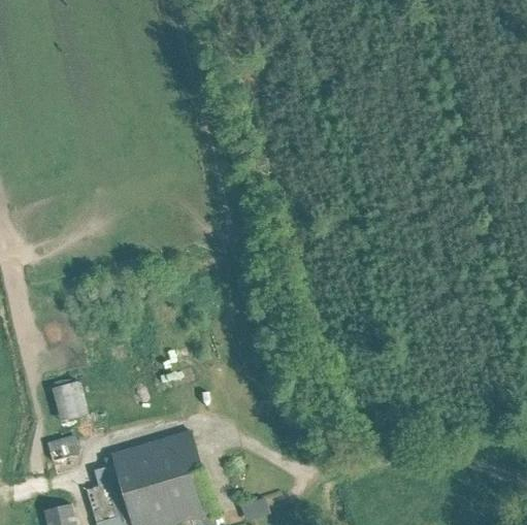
[(61,420),(89,413),(80,381),(53,388),(61,420)]
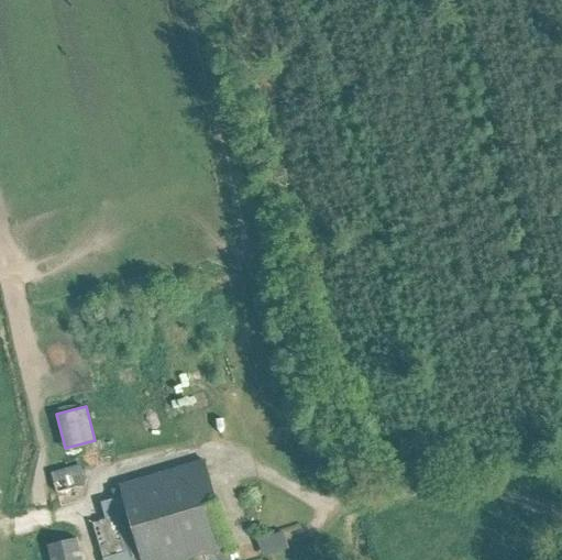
[(228,559),(224,548),(229,547),(202,459),(119,483),(122,494),(100,501),(105,517),(91,522),(102,559),(184,559),(204,555),(205,559),(228,559)]
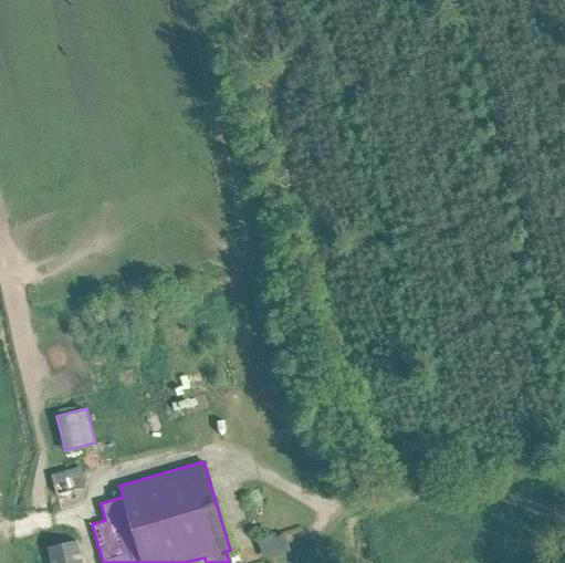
[(51,472),(60,506),(77,501),(75,493),(81,492),(80,486),(85,483),(80,465),(51,472)]
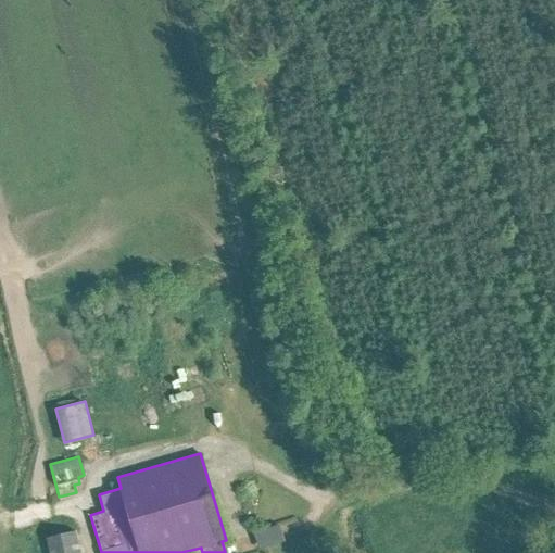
[(255,529),(261,545),(286,537),(280,520),(255,529)]
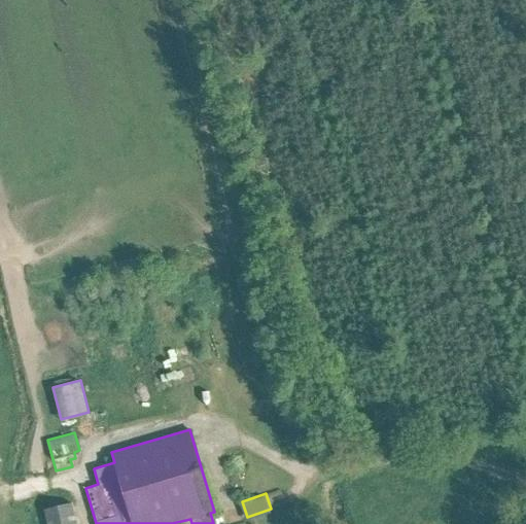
[(49,523),(76,523),(71,500),(46,507),(49,523)]
